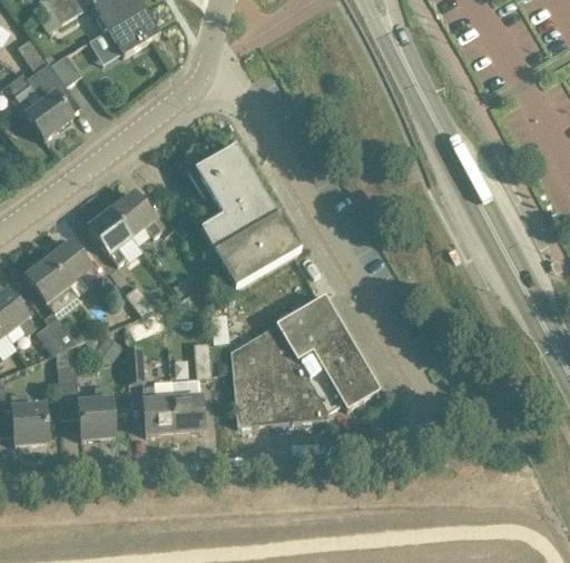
[(47,15),(53,10),(71,0),(39,0),(38,1),(39,3),(47,15)]
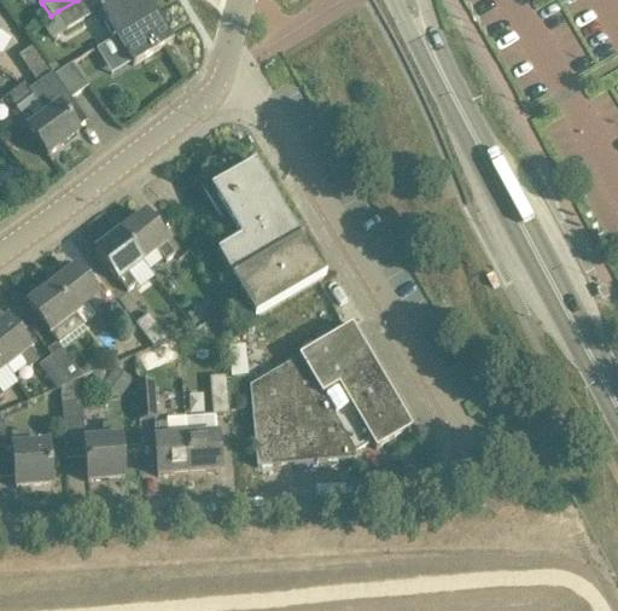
[(58,11),(66,24),(91,10),(86,0),(77,0),(58,11)]
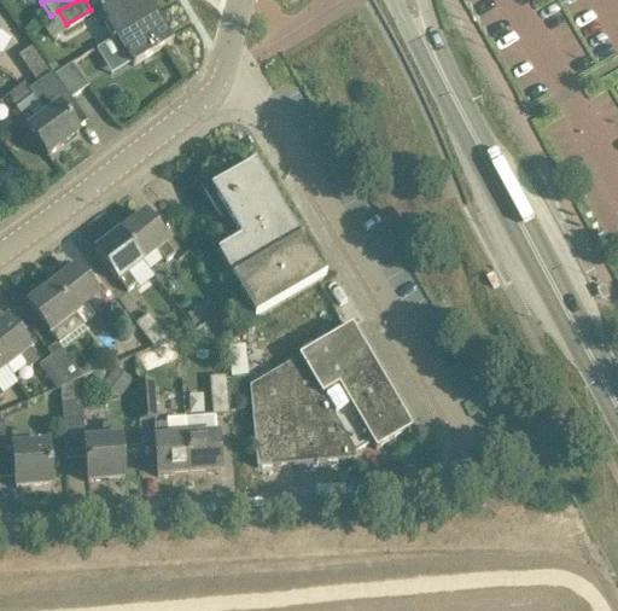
[(105,0),(99,4),(116,31),(156,9),(151,0),(105,0)]
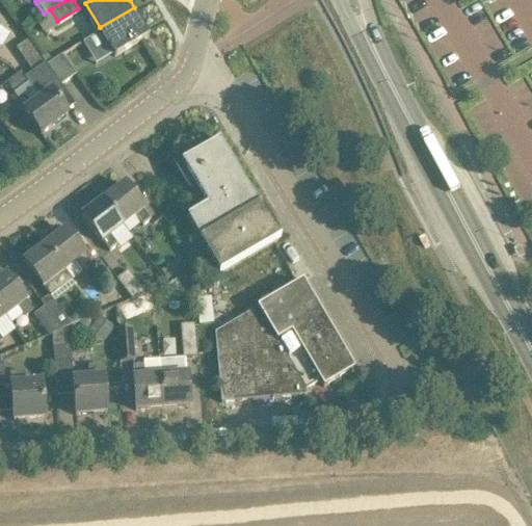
[(29,7),(35,18),(44,14),(36,3),(29,7)]
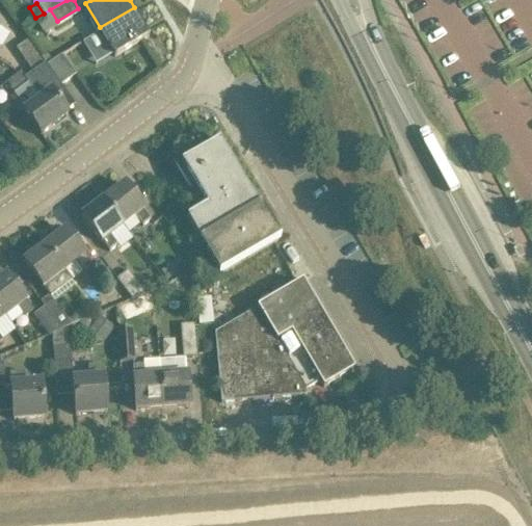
[(108,40),(115,52),(149,31),(134,7),(100,27),(97,29),(104,43),(108,40)]
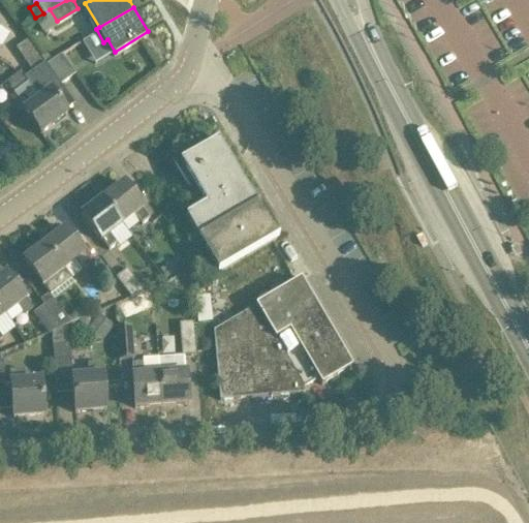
[(43,29),(57,21),(50,9),(43,13),(36,18),(43,29)]
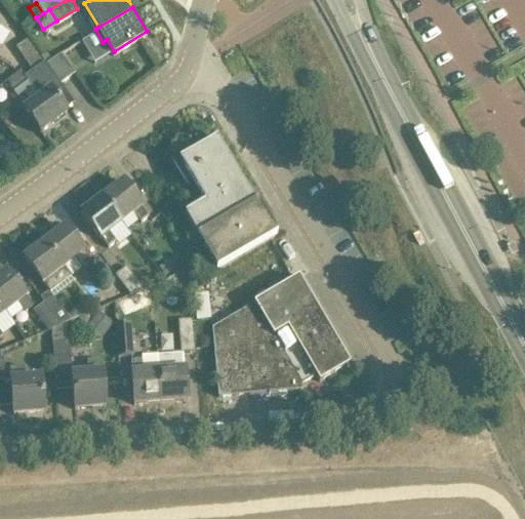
[(44,58),(27,35),(15,43),(33,67),(44,58)]
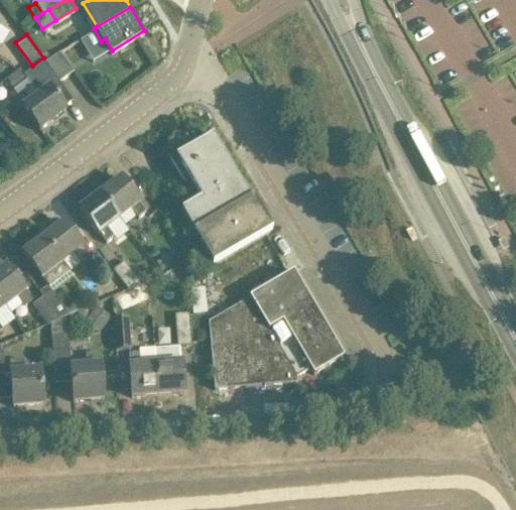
[(39,52),(43,57),(44,59),(51,54),(46,48),(39,52)]
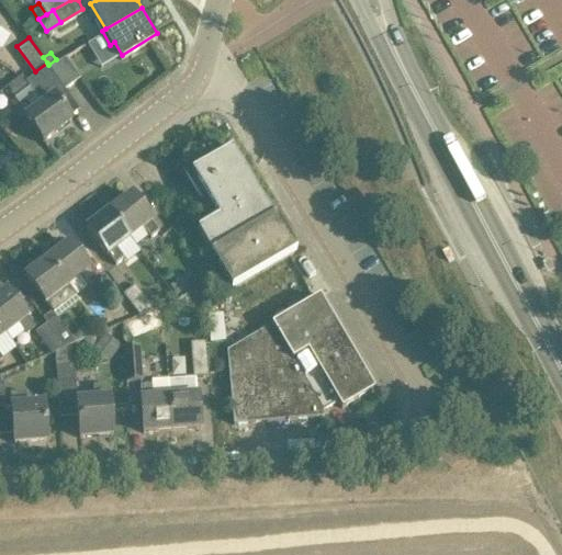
[(66,86),(76,78),(62,56),(51,65),(66,86)]
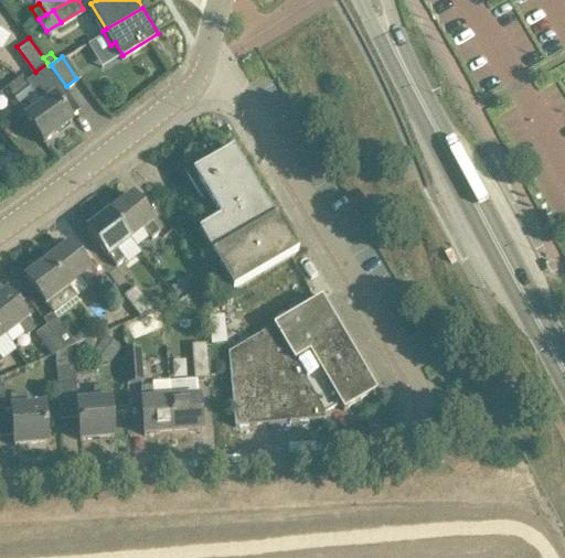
[(27,111),(24,113),(43,138),(72,117),(54,94),(64,87),(48,63),(35,72),(25,78),(21,73),(7,83),(27,111)]
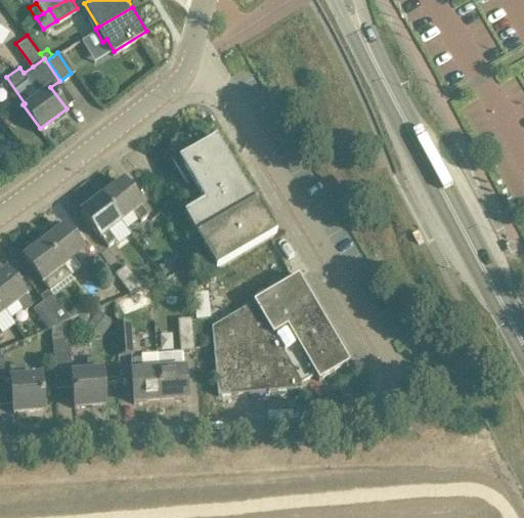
[(226,261),(274,233),(213,127),(167,153),(163,145),(144,160),(145,162),(146,162),(147,164),(146,165),(159,185),(177,175),(226,261)]
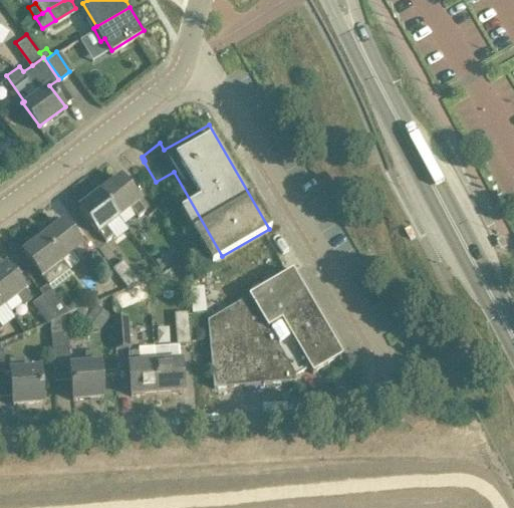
[(120,174),(99,189),(118,213),(131,203),(138,213),(146,207),(120,174)]
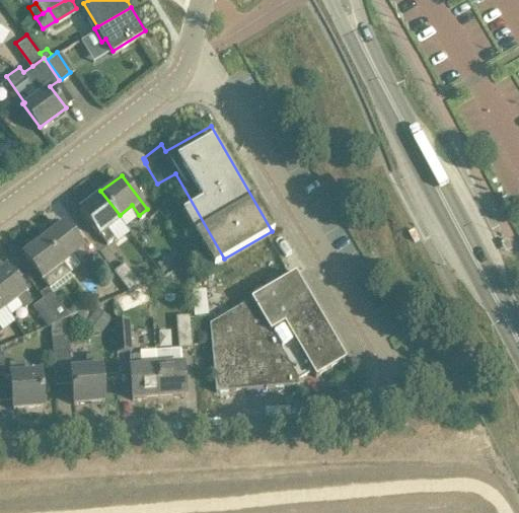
[(80,208),(86,215),(98,231),(99,230),(107,240),(115,234),(107,224),(120,215),(100,191),(80,208)]
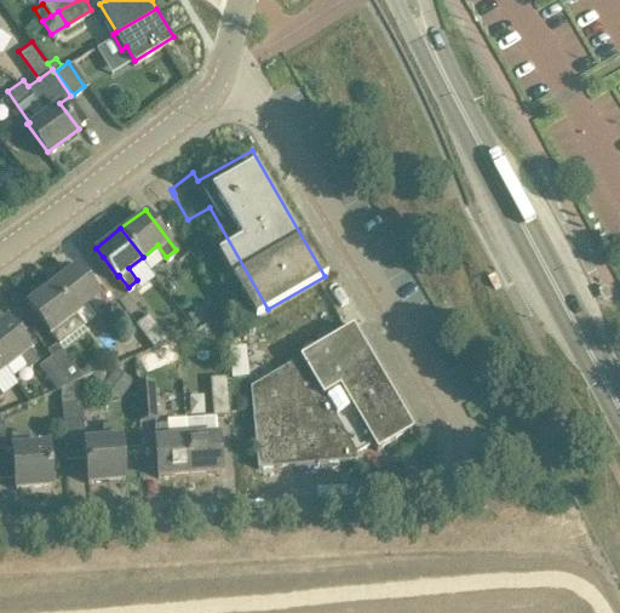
[(76,262),(52,281),(75,309),(89,298),(98,310),(107,303),(98,291),(76,262)]
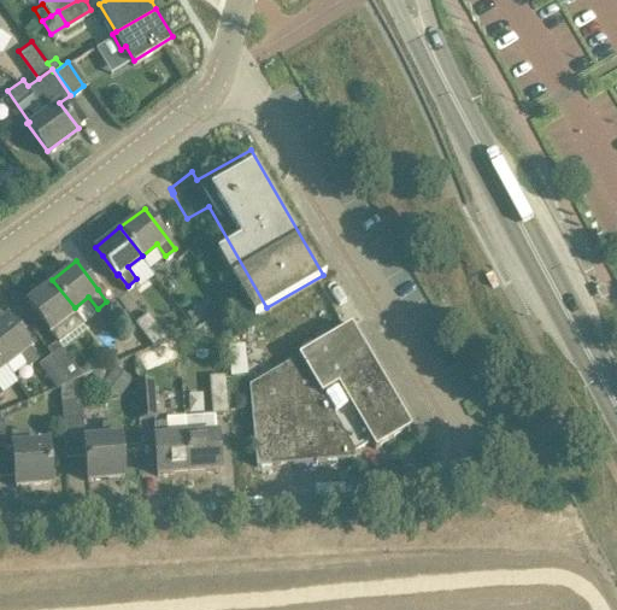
[(27,299),(34,309),(48,328),(50,327),(59,338),(83,320),(75,308),(52,280),(27,299)]
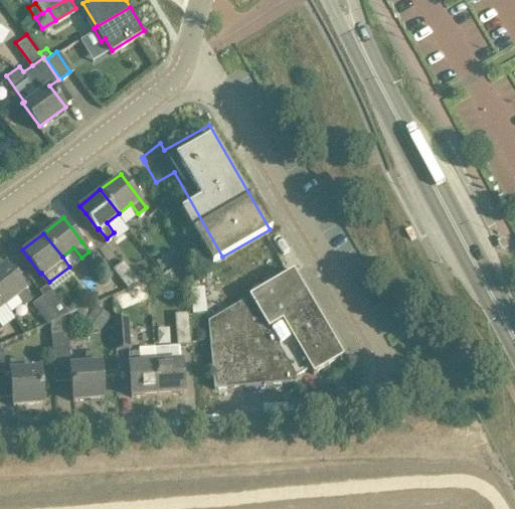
[(162,266),(172,258),(166,250),(156,258),(162,266)]
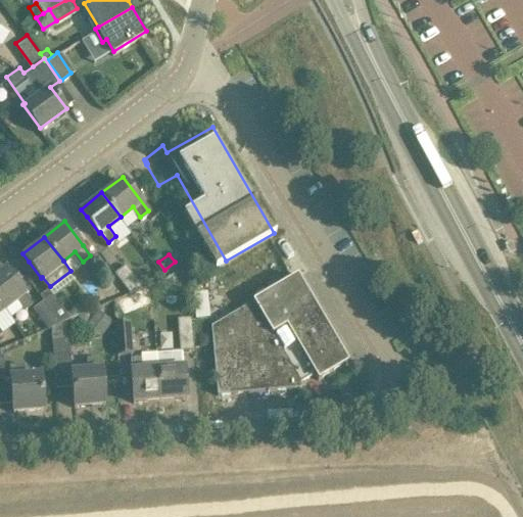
[(114,270),(130,290),(142,284),(125,262),(114,270)]
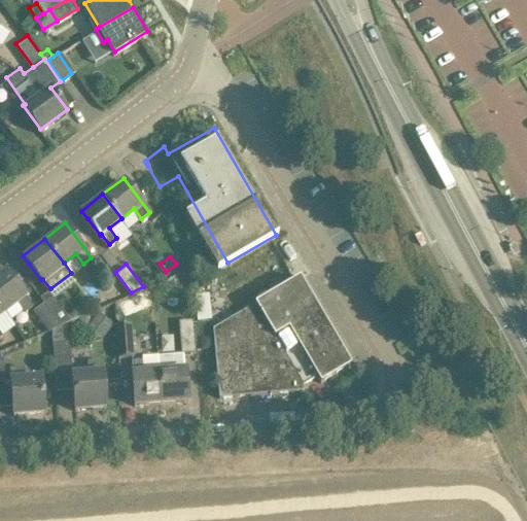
[(0,273),(0,302),(5,308),(18,299),(25,308),(33,302),(25,292),(26,292),(6,268),(0,273)]
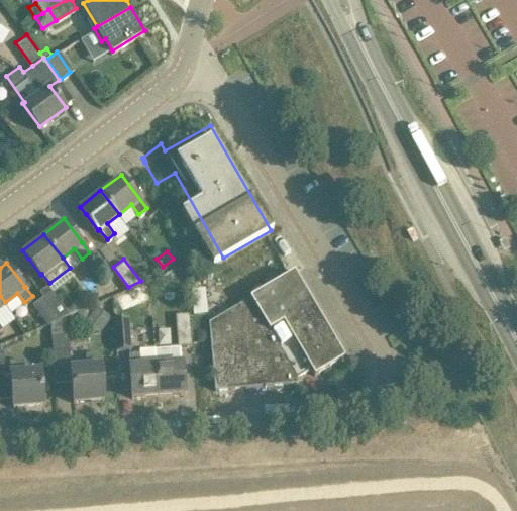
[(293,270),(284,276),(209,319),(214,387),(236,386),(233,348),(311,303),(312,302),(311,301),(311,302),(293,272),(294,272),(293,270)]
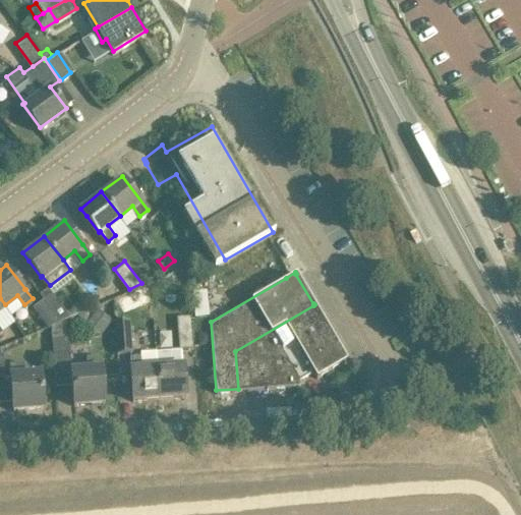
[(40,291),(44,296),(61,318),(70,312),(48,285),(40,291)]
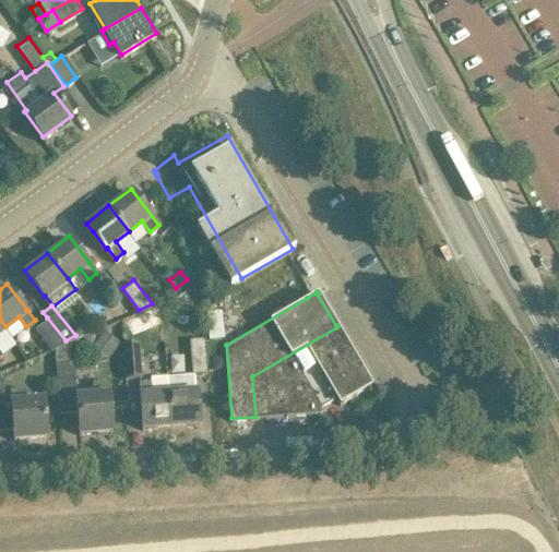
[(138,314),(130,319),(134,328),(142,325),(138,314)]
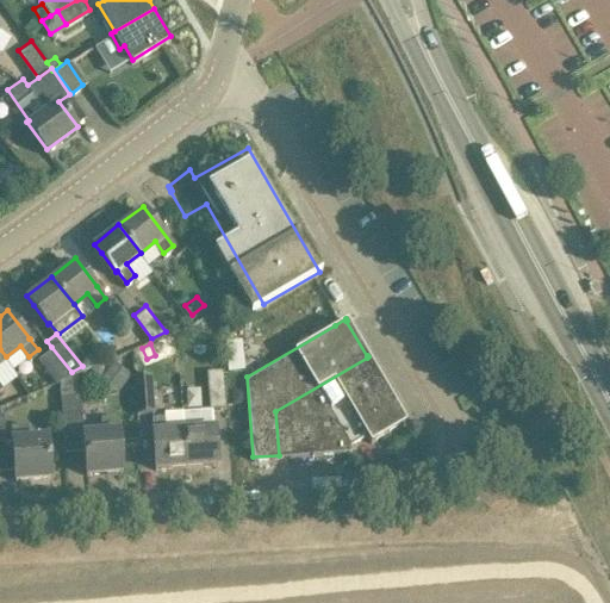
[(39,356),(56,379),(72,372),(51,347),(39,356)]
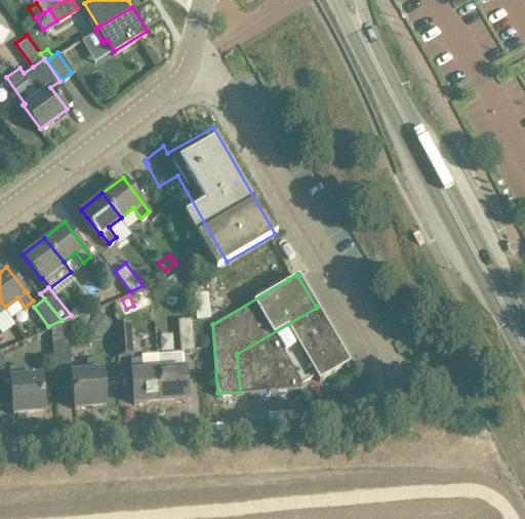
[(102,334),(113,320),(97,308),(86,323),(102,334)]
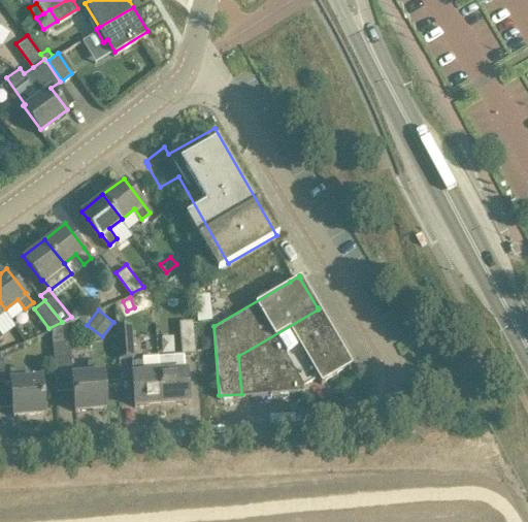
[(350,362),(318,310),(238,356),(241,394),(304,389),(303,382),(318,373),(321,380),(350,362)]
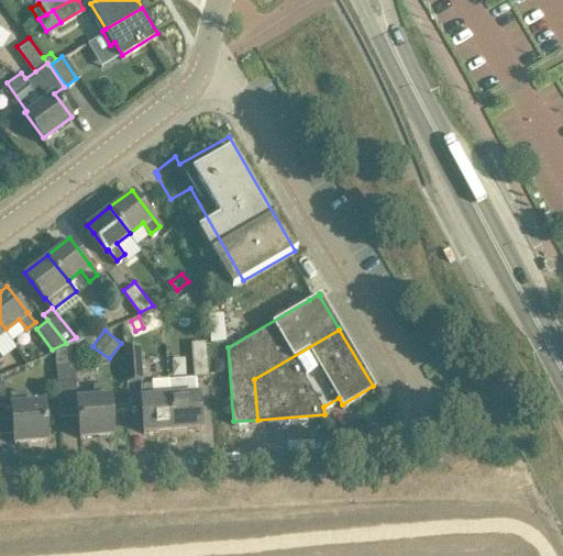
[(208,373),(206,336),(191,337),(194,374),(197,374),(208,373)]
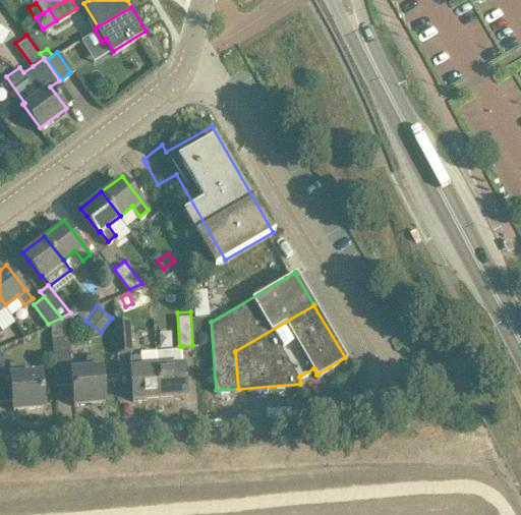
[(114,318),(117,351),(130,350),(128,317),(114,318)]
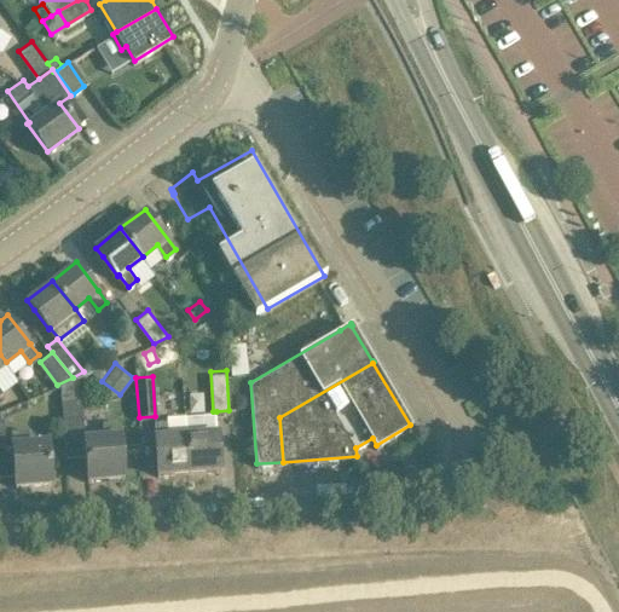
[(85,427),(82,398),(62,400),(64,429),(85,427)]
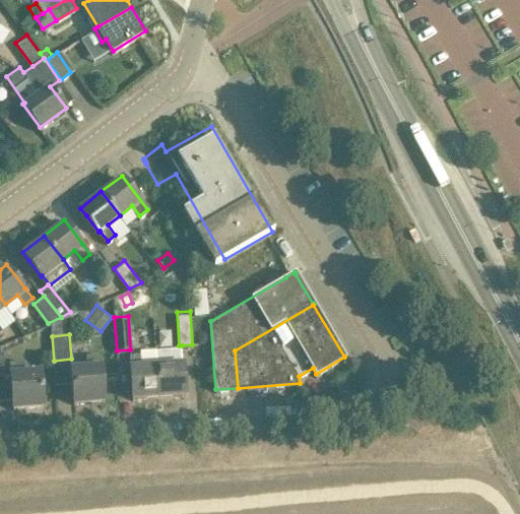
[(183,362),(182,345),(179,345),(155,347),(158,384),(158,394),(186,392),(183,362)]
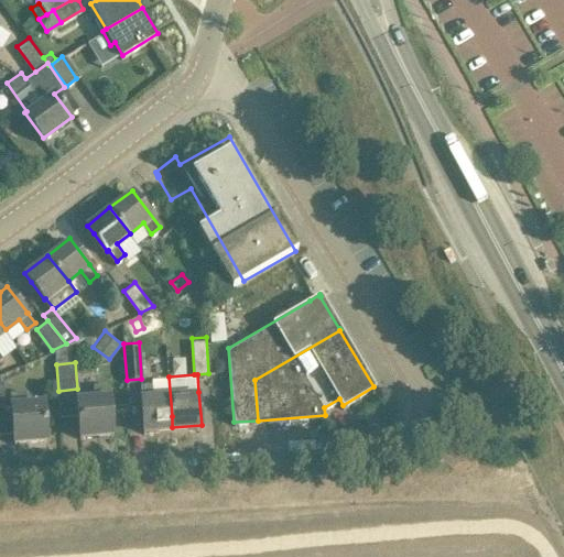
[(172,416),(169,377),(153,378),(153,382),(140,383),(141,396),(143,429),(172,427),(172,416)]
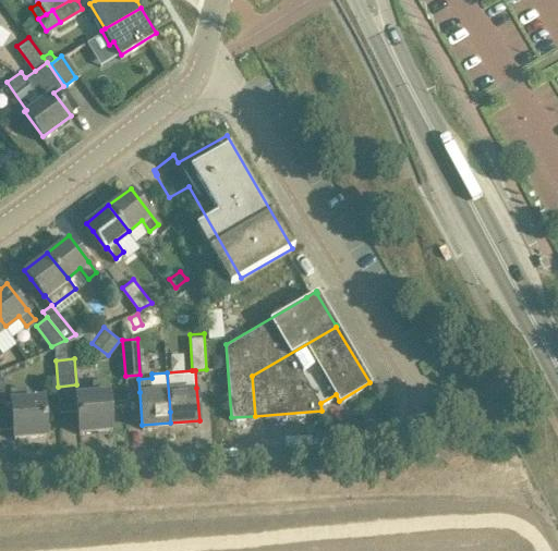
[(93,391),(75,392),(79,430),(111,427),(108,390),(107,390),(107,377),(92,378),(93,391)]
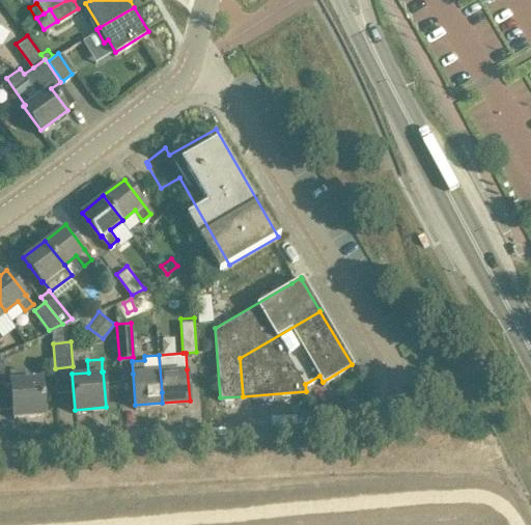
[(11,379),(9,380),(12,415),(44,412),(40,377),(25,378),(24,366),(10,367),(11,379)]
